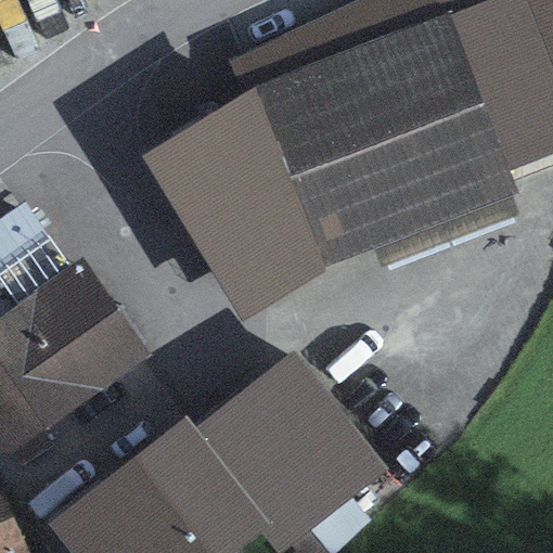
[(552,71),(526,0),(481,0),(252,87),(142,156),(242,322),(323,268),(516,197),(506,168),(552,149),(552,71)]
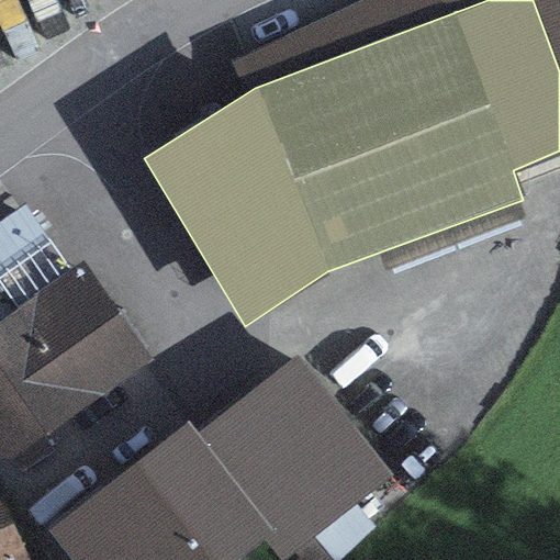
[(533,0),(559,71),(559,0),(533,0)]
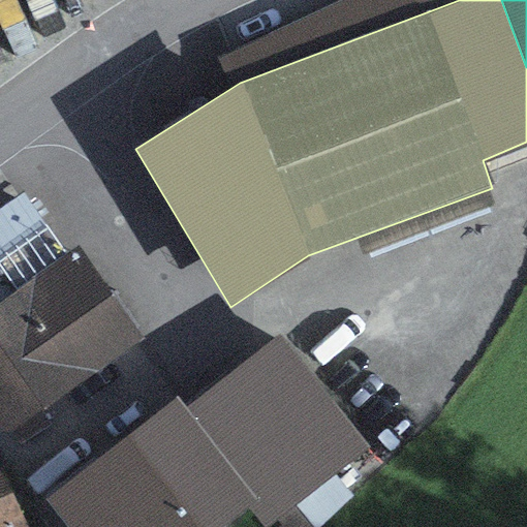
[(73,385),(145,336),(82,245),(10,293),(73,385)]
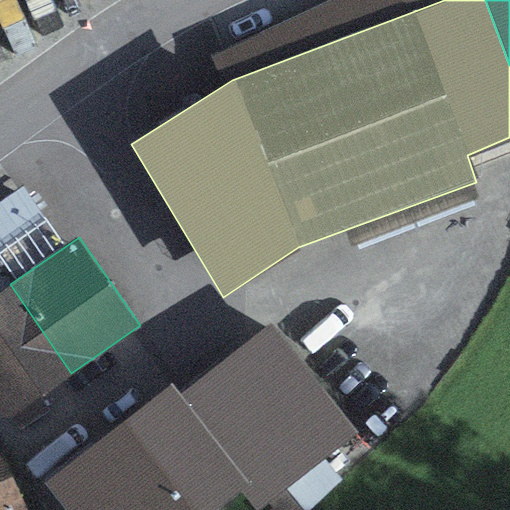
[(0,417),(3,421),(71,373),(10,284),(0,291),(0,417)]
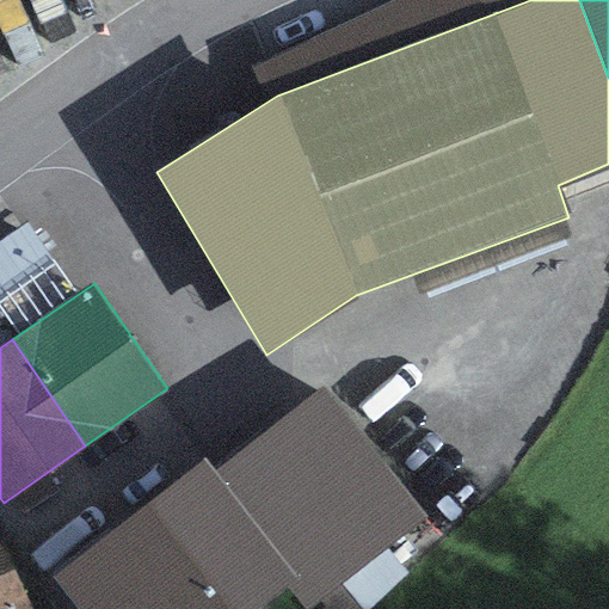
[(201,472),(114,536),(109,529),(54,570),(84,608),(257,608),(287,585),(303,608),(308,608),(430,515),(324,385),(207,480),(201,472)]
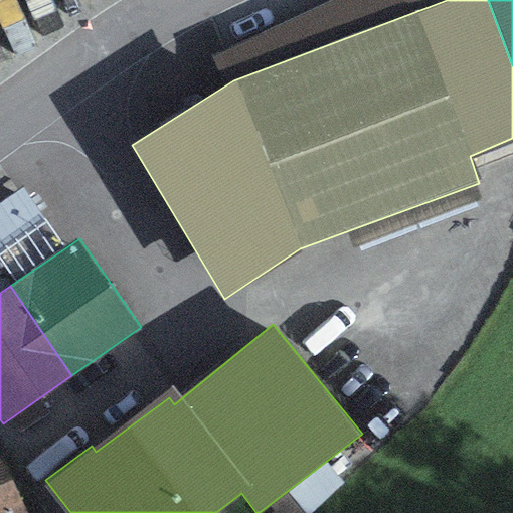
[(26,512),(0,464),(0,512),(50,512),(49,511),(46,512),(26,512)]
